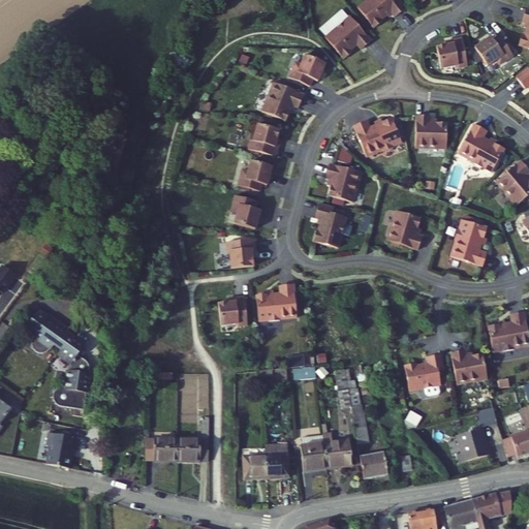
[(369,0),(358,8),(374,29),(383,23),(380,20),(391,12),(395,18),(406,10),(398,0),(392,0),(391,0),(369,0)]
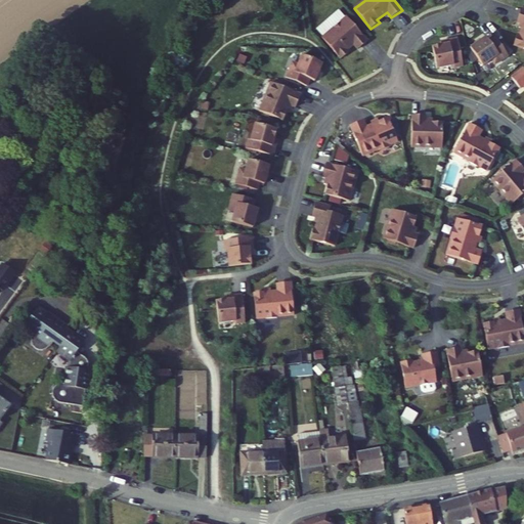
[(348,16),(323,38),(342,59),(351,52),(349,49),(354,44),(359,50),(369,41),(348,16)]
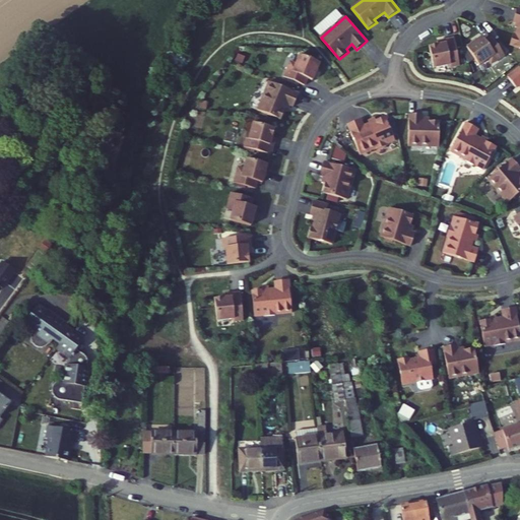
[(482,37),(466,48),(478,65),(486,59),(491,64),(505,55),(492,37),(485,41),(482,37)]
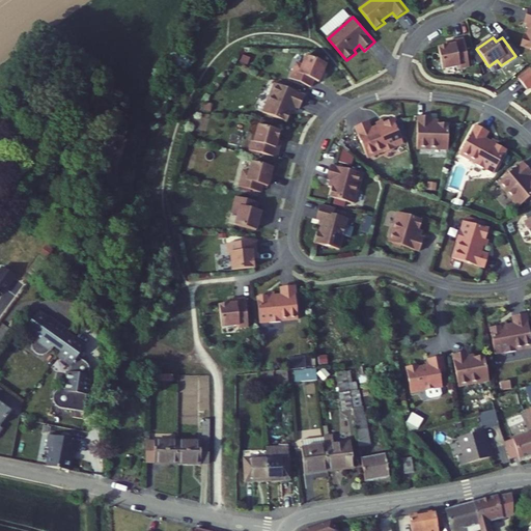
[(464,38),(452,42),(453,45),(438,49),(442,68),(459,65),(460,68),(470,66),(464,38)]
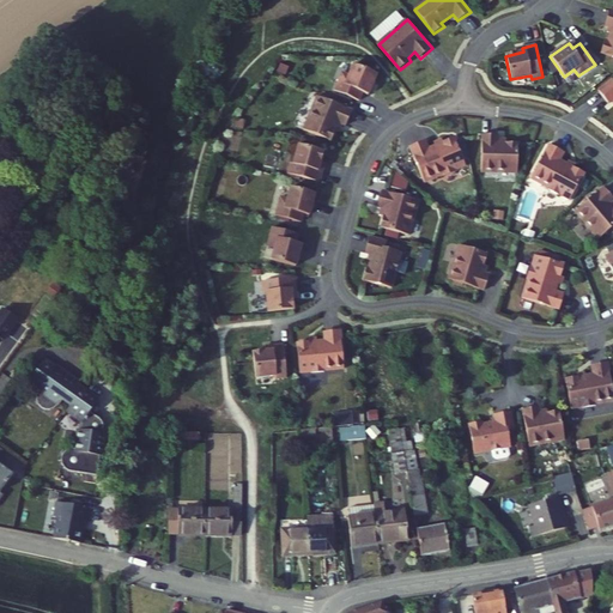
[(340,72),(332,91),(354,101),(358,91),(365,95),(375,74),(350,64),(346,74),(340,72)]
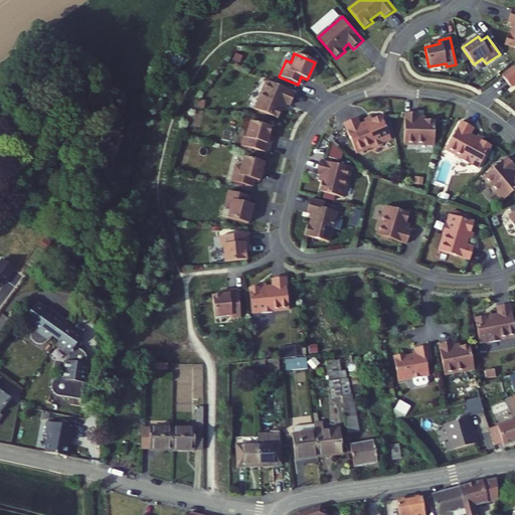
[(514,67),(502,76),(510,88),(514,83),(514,67)]
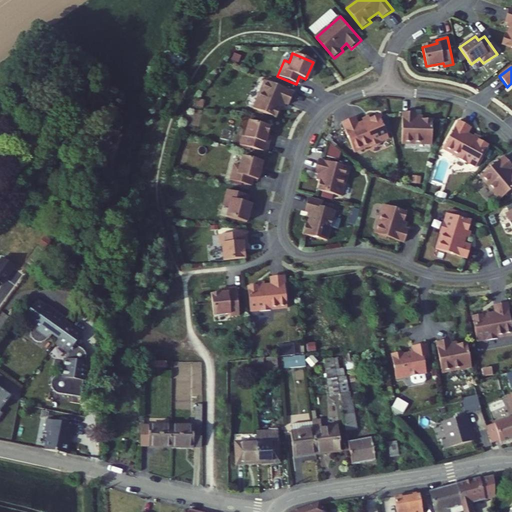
[(262,80),(251,108),(274,117),(280,102),(287,105),(292,92),(262,80)]
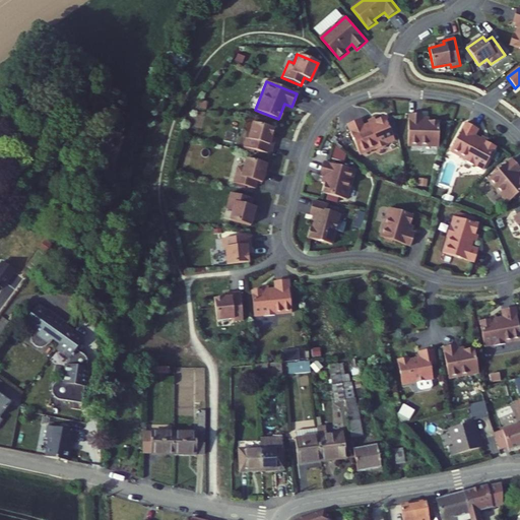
[(424,115),(409,114),(407,145),(439,147),(440,122),(424,121),(424,115)]
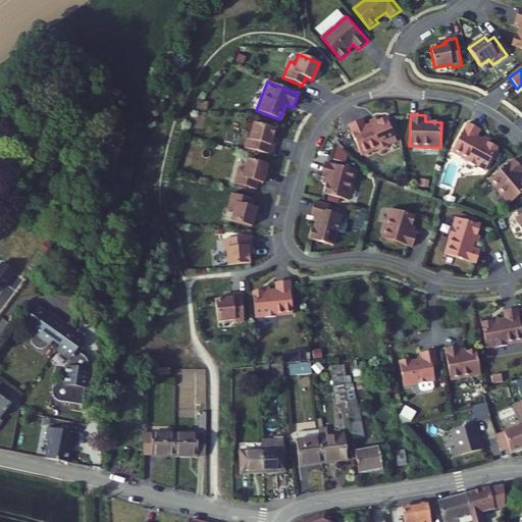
[(362,120),(350,125),(363,156),(396,142),(386,118),(365,127),(362,120)]
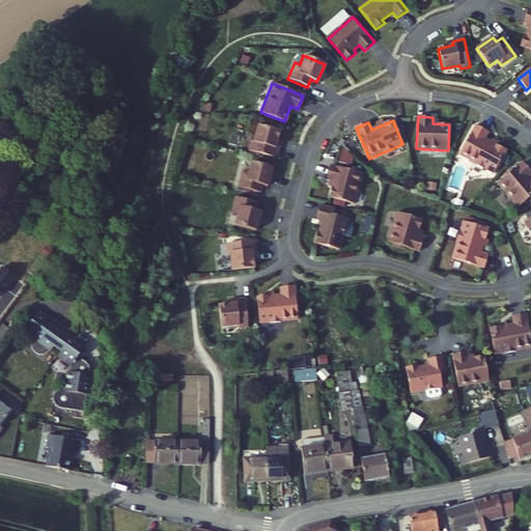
[(280,132),(259,126),(255,142),(252,141),(249,150),(277,159),(280,147),(276,146),(280,132)]
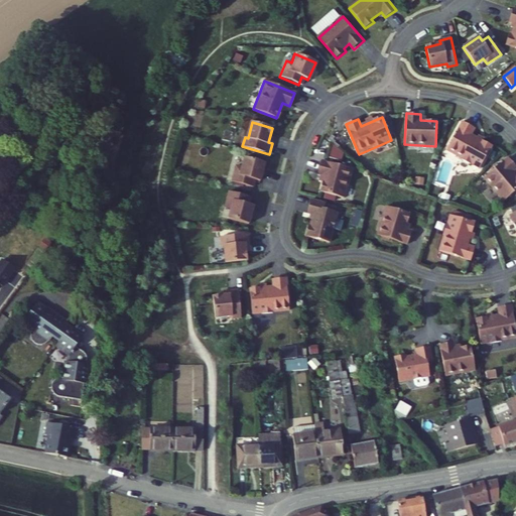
[(475,129),(463,123),(446,151),(479,169),(491,147),(472,136),(475,129)]
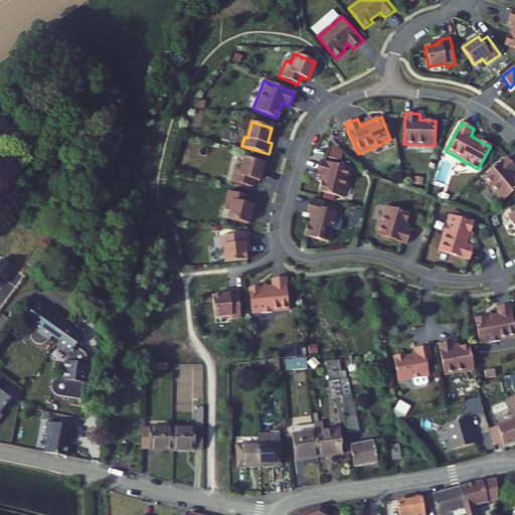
[(243,157),(241,167),(236,165),(232,181),(253,186),(255,179),(261,181),(266,163),(243,157)]
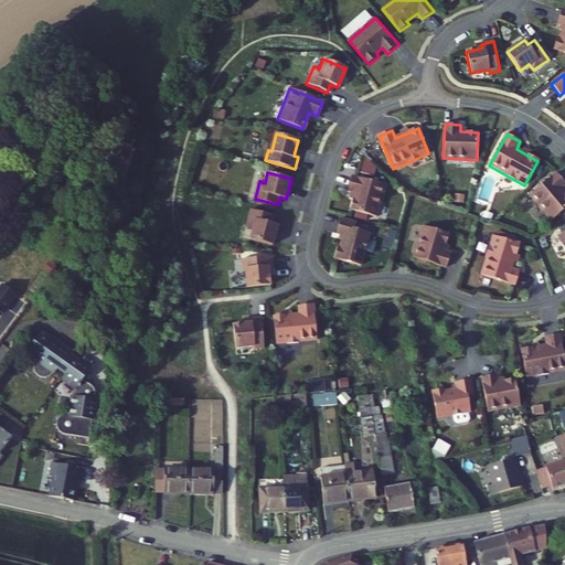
[(564,181),(557,172),(532,195),(553,220),(564,208),(564,193),(561,189),(564,184),(564,181)]
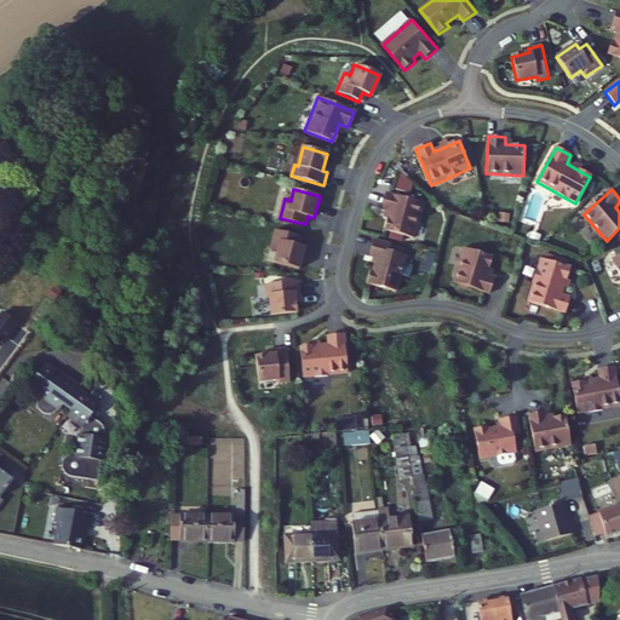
[(424,205),(386,194),(382,210),(391,212),(385,231),(413,239),(424,205)]
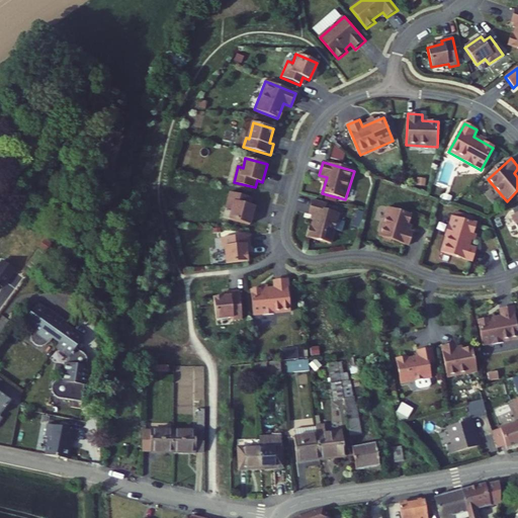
[(252,198),(231,192),(227,207),(233,209),(230,220),(250,226),(255,206),(250,205),(252,198)]
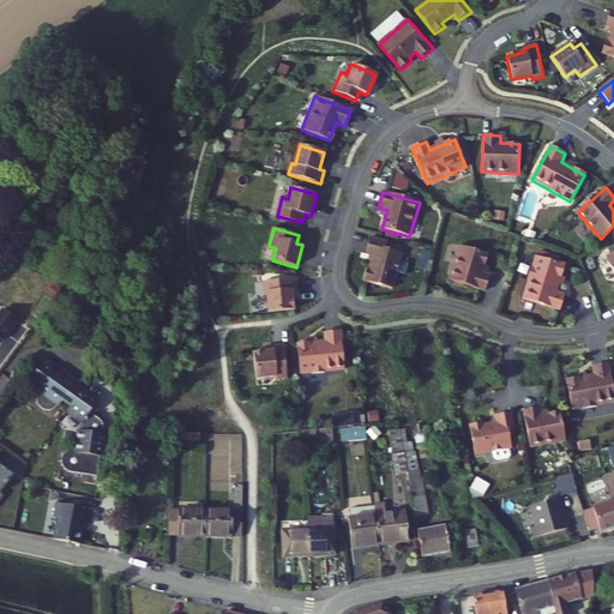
[(389,242),(371,238),(367,253),(375,256),(372,270),(367,269),(363,281),(392,289),(402,254),(386,250),(389,242)]
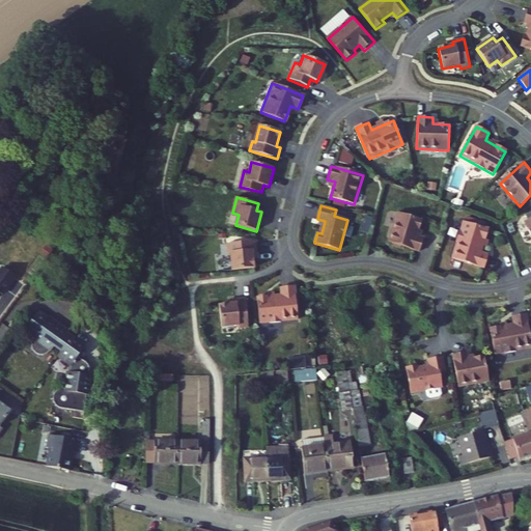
[(422,222),(397,213),(387,242),(419,254),(424,240),(417,236),(422,222)]
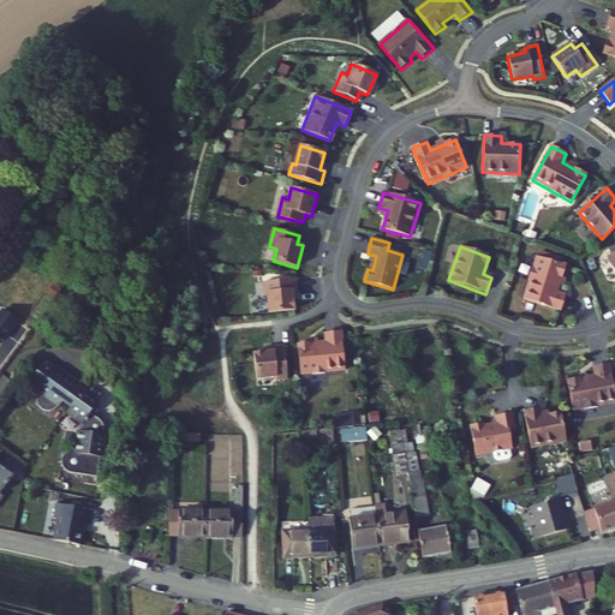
[(568,267),(537,257),(524,299),(561,311),(566,296),(560,293),(568,267)]
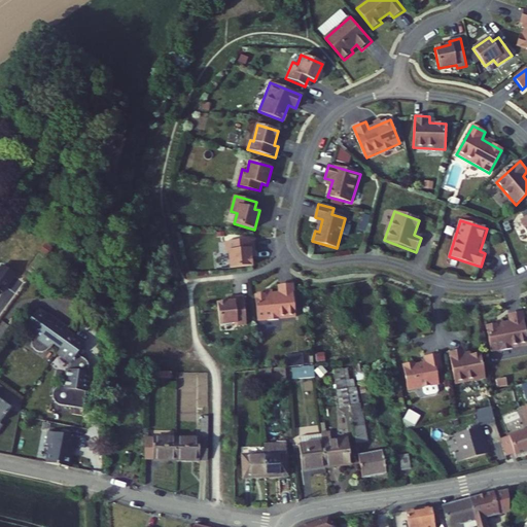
[(255,241),(227,244),(232,270),(252,267),(251,259),(258,258),(255,241)]
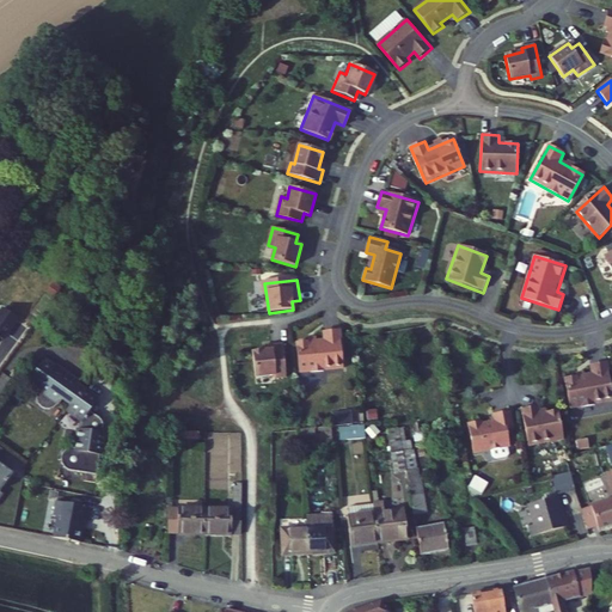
[(0,310),(0,338),(4,342),(18,322),(1,308),(0,310)]
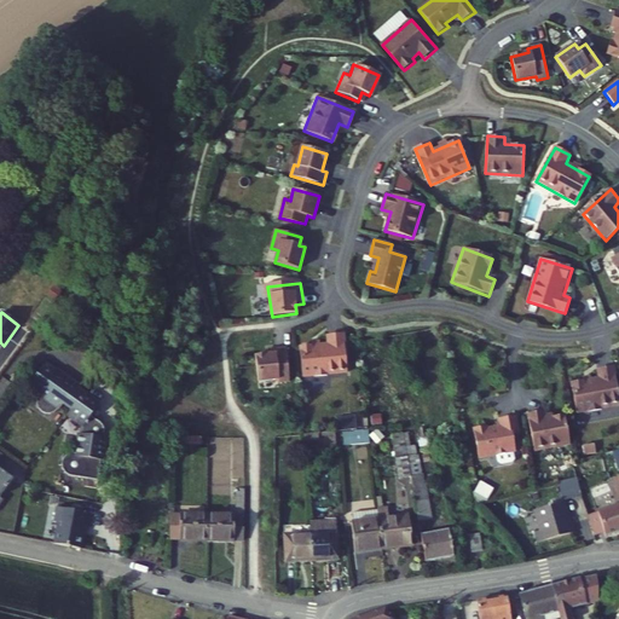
[(327,346),(301,347),(302,377),(347,376),(346,335),(327,336),(327,346)]
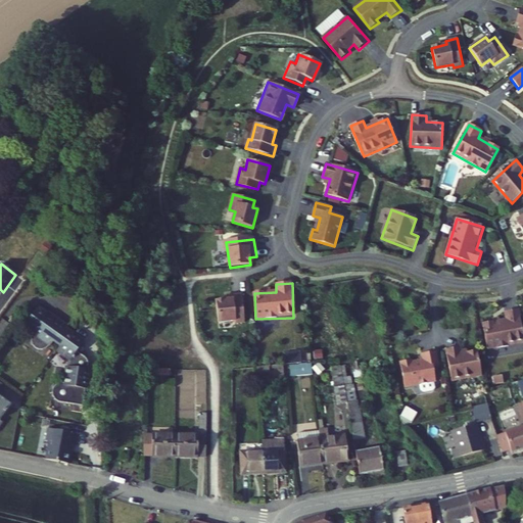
[(232,300),(217,301),(218,319),(234,317),(234,324),(245,324),(242,293),(232,294),(232,300)]
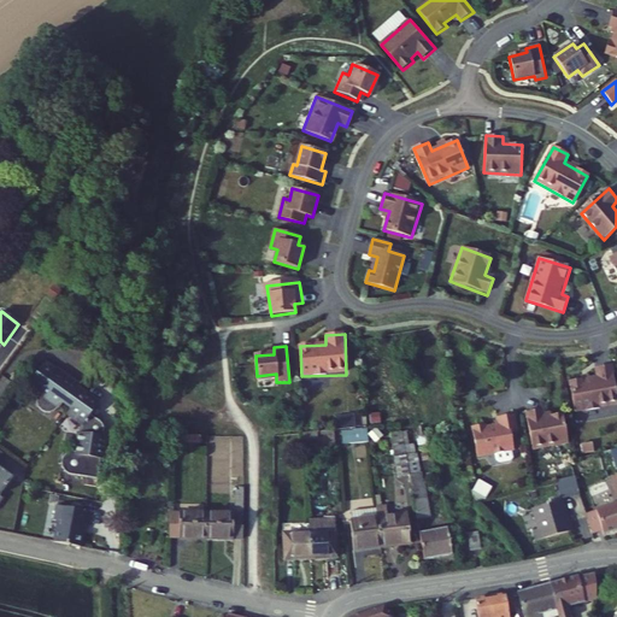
[(84,392),(80,388),(82,386),(57,368),(57,370),(46,363),(30,385),(42,393),(39,397),(39,401),(37,406),(40,411),(43,413),(50,415),(53,413),(58,410),(62,405),(70,412),(84,392)]
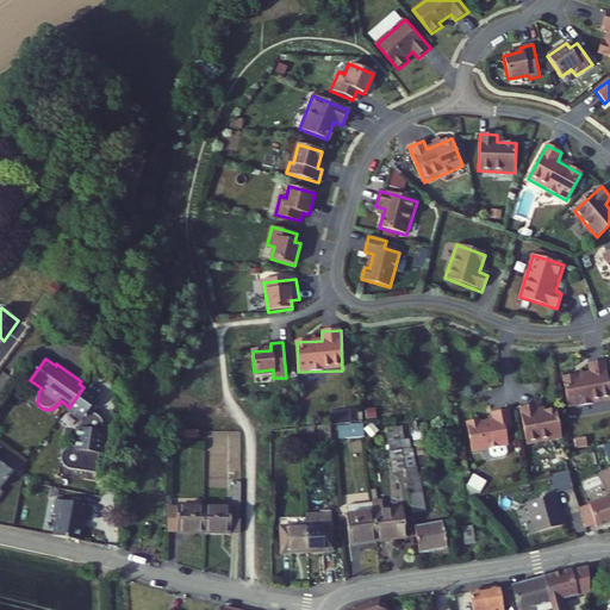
[(562,378),(567,408),(609,400),(609,385),(607,361),(590,363),(591,374),(562,378)]
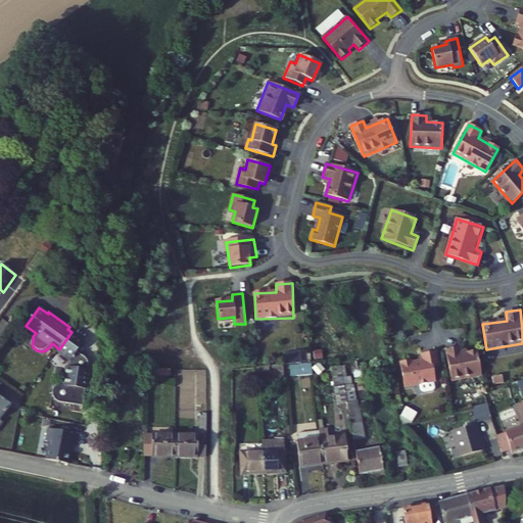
[(85,342),(72,332),(59,349),(56,354),(68,363),(68,368),(65,368),(64,385),(61,384),(56,386),(53,390),(51,396),(53,399),(57,405),(86,410),(92,371),(88,371),(89,367),(88,363),(84,358),(78,353),(85,342)]
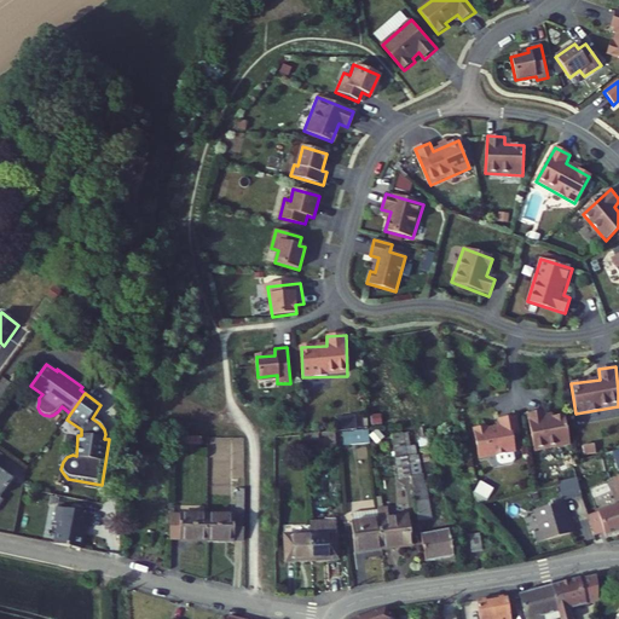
[(544,411),(528,414),(534,452),(572,447),(567,417),(545,421),(544,411)]
